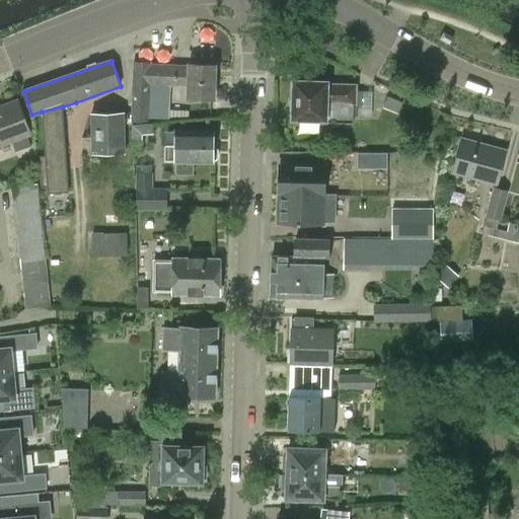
[(190,66),(190,69),(151,68),(151,64),(134,64),(132,122),(149,123),(150,82),(189,83),(189,96),(214,97),(215,67),(190,66)]
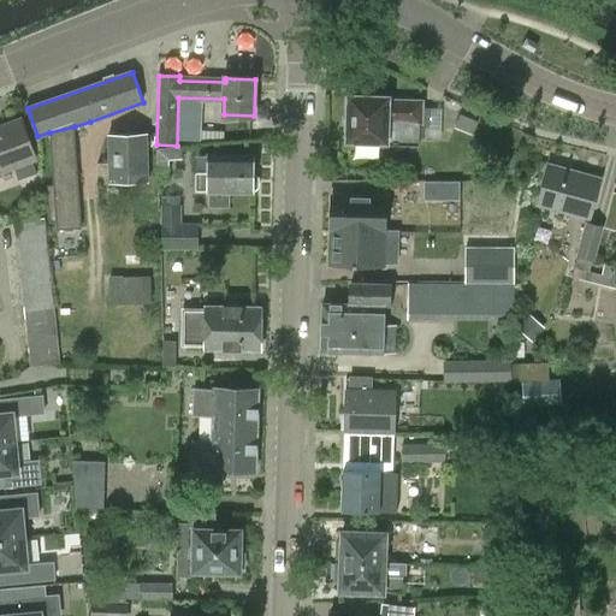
[(385,146),(420,147),(421,125),(424,125),(425,101),(389,101),(388,99),(350,98),(349,141),(385,142),(385,146)]
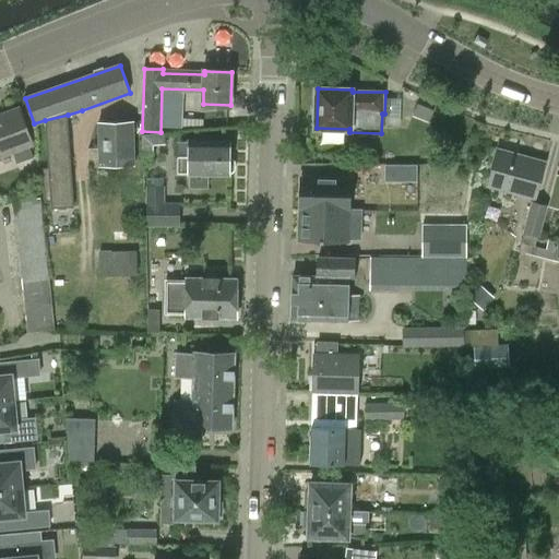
[(19,108),(0,115),(0,131),(9,155),(33,146),(19,108)]
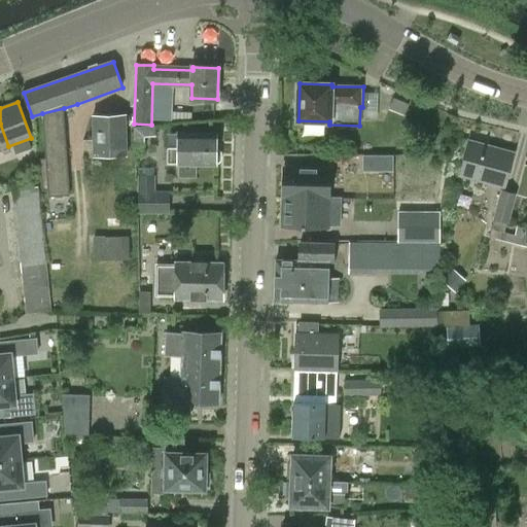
[(71,197),(64,108),(42,113),(46,160),(40,161),(42,192),(48,192),(49,199),(71,197)]
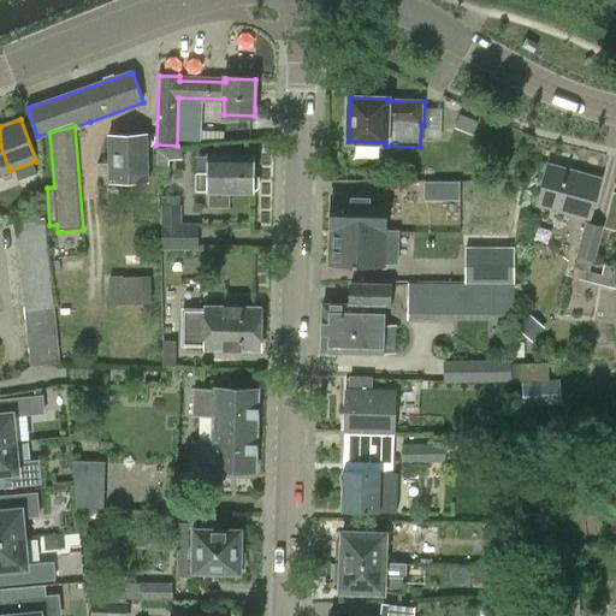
[(107,185),(148,183),(147,137),(106,140),(107,166),(95,166),(96,177),(107,177),(107,185)]
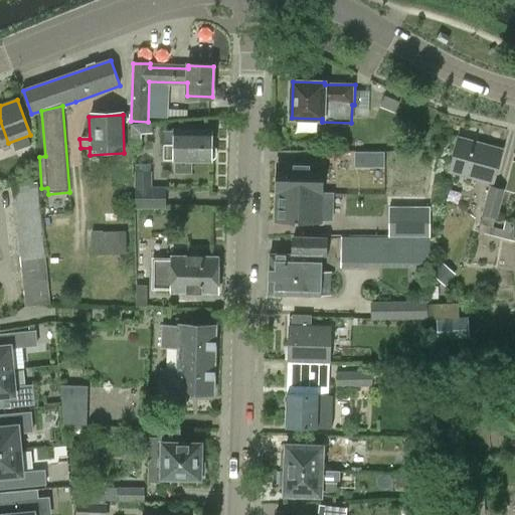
[(152,134),(152,123),(131,123),(131,141),(141,141),(141,134),(152,134)]
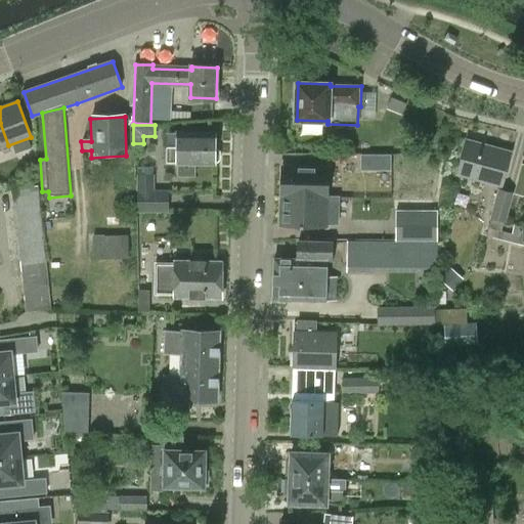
[(176,163),(215,165),(220,160),(220,148),(216,142),(216,134),(177,132),(177,135),(166,134),(165,145),(166,145),(166,162),(176,162),(176,163)]
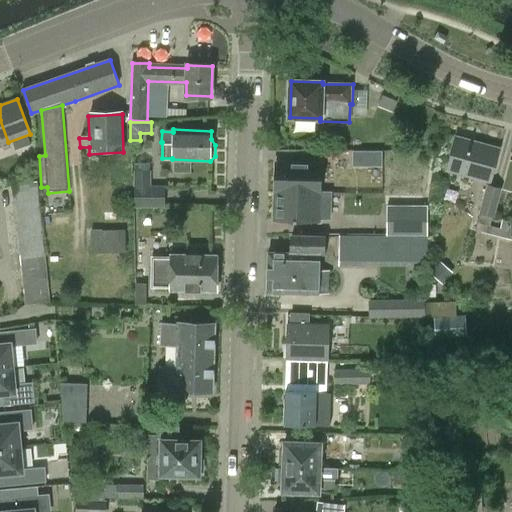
[(490,181),(499,149),(457,137),(448,169),(490,181)]
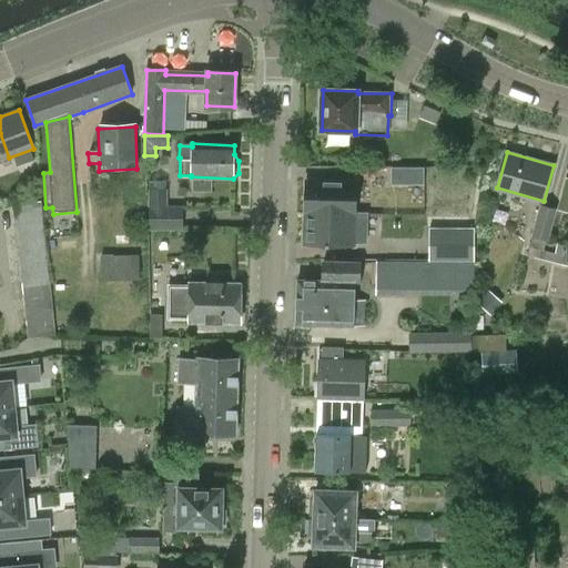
[(392,184),(423,184),(423,170),(392,170),(392,184)]
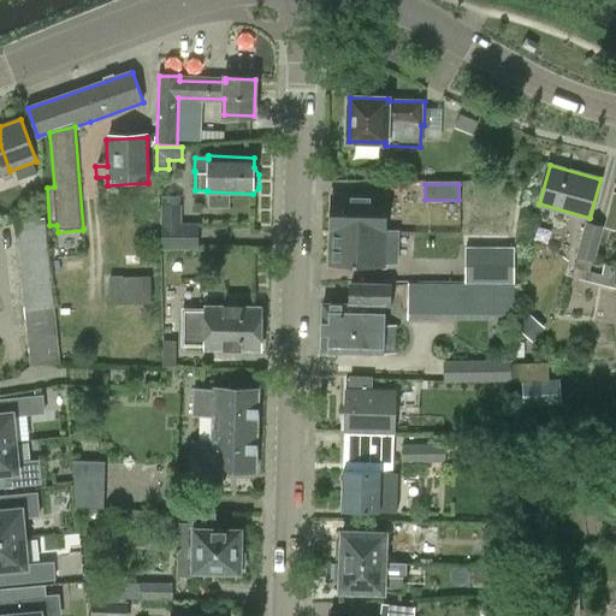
[(331,195),(330,230),(385,232),(385,231),(386,197),(363,196),(363,200),(356,200),(356,196),(331,195)]
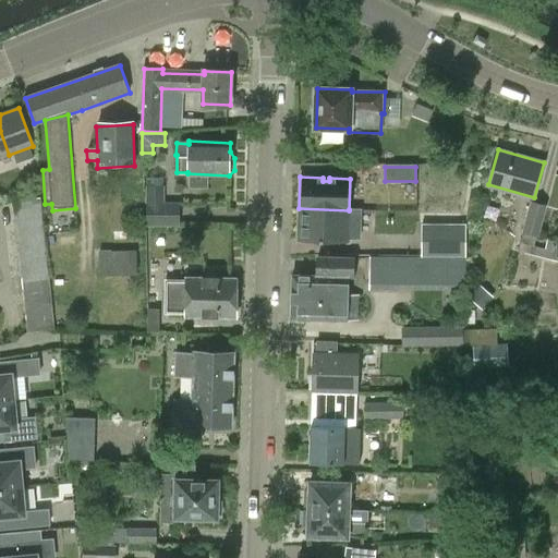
[(164,186),(147,186),(146,227),(180,228),(180,203),(164,203),(164,186)]
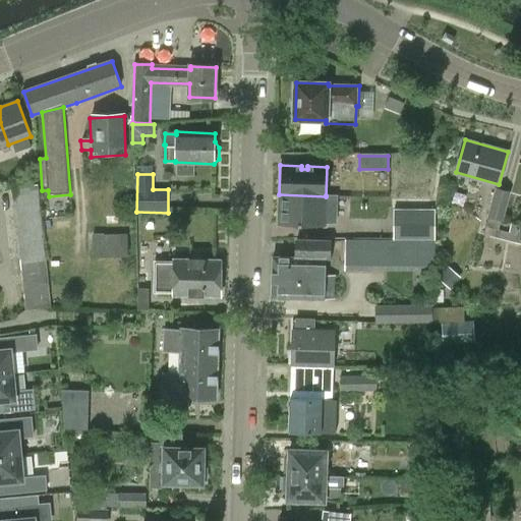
[(38,185),(31,185),(12,187),(25,310),(52,308),(38,185)]
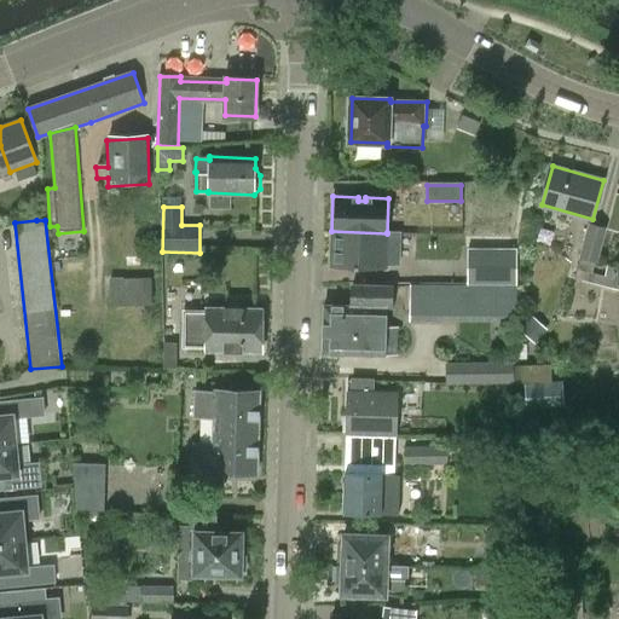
[(597,264),(607,229),(589,223),(579,258),(597,264)]
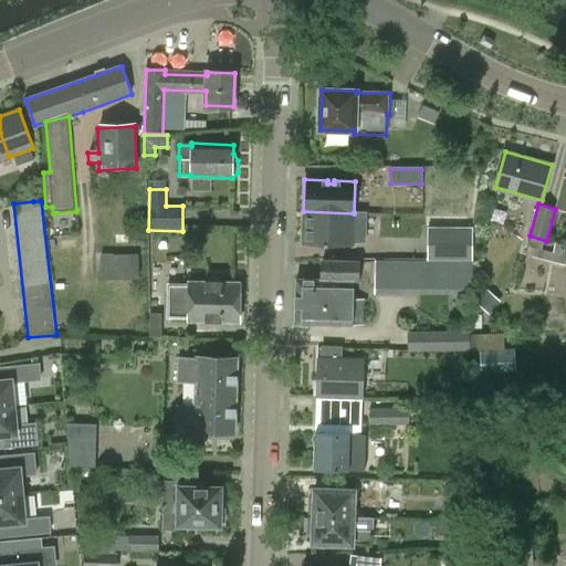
[(366,212),(354,212),(354,213),(303,211),(302,243),(324,244),(324,245),(327,245),(327,241),(333,241),(333,244),(353,245),(354,237),(365,238),(366,212)]
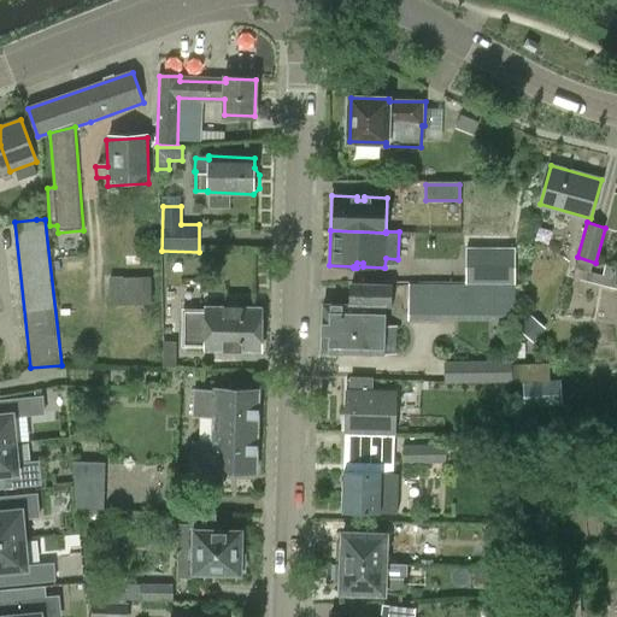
[(466,283),(493,283),(515,283),(515,252),(466,252),(466,258),(466,283)]
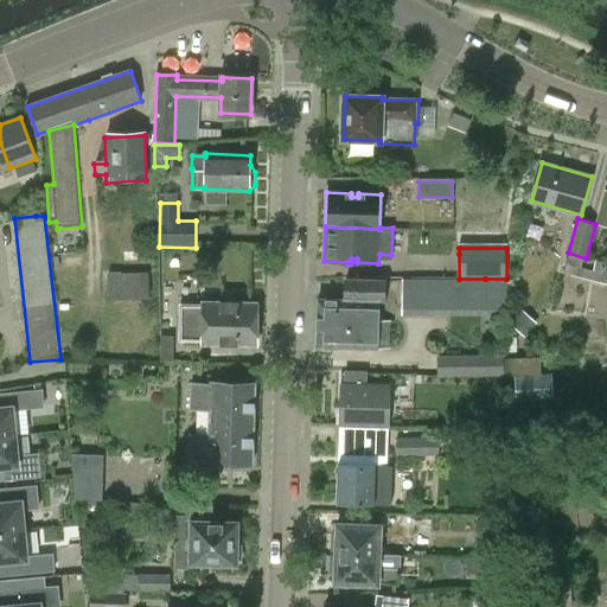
[(108,273),(108,299),(151,298),(149,273),(108,273)]
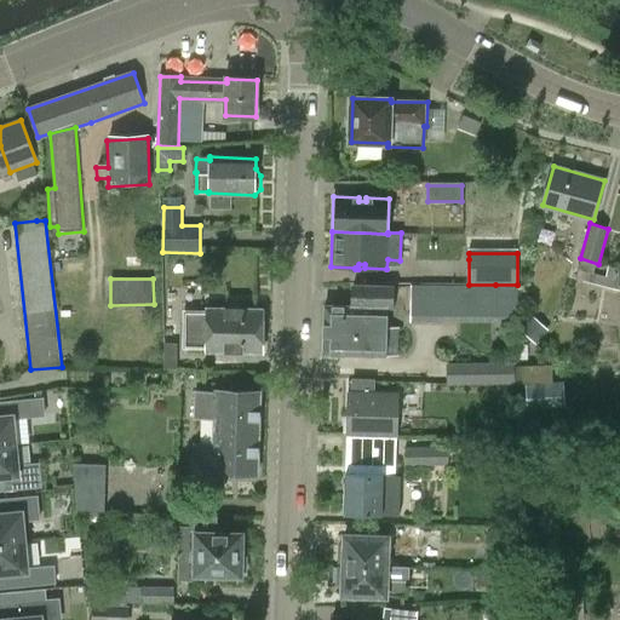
[(355,287),(354,308),(326,308),(325,355),(386,357),(386,356),(397,356),(399,328),(386,328),(388,309),(394,310),(395,288),(355,287)]
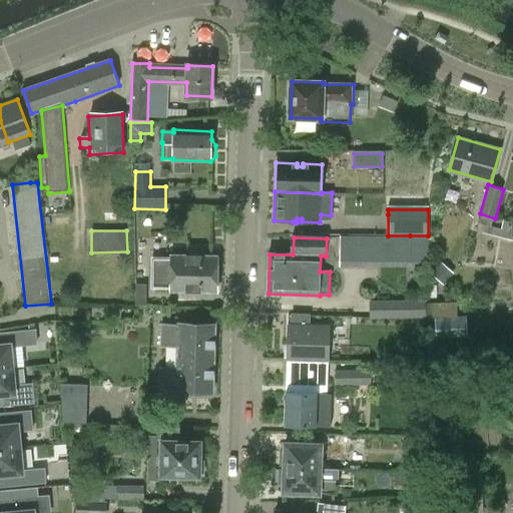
[(217,294),(218,258),(171,255),(171,259),(152,259),(151,289),(170,289),(170,292),(217,294)]
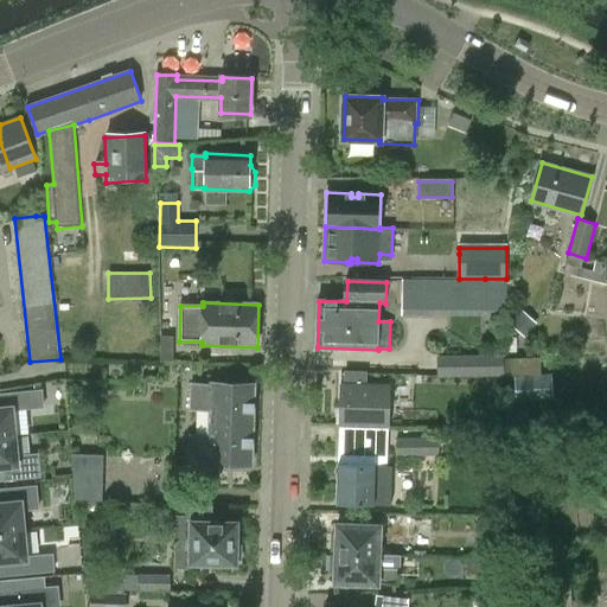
[(439,353),(439,374),(503,374),(503,353),(439,353)]
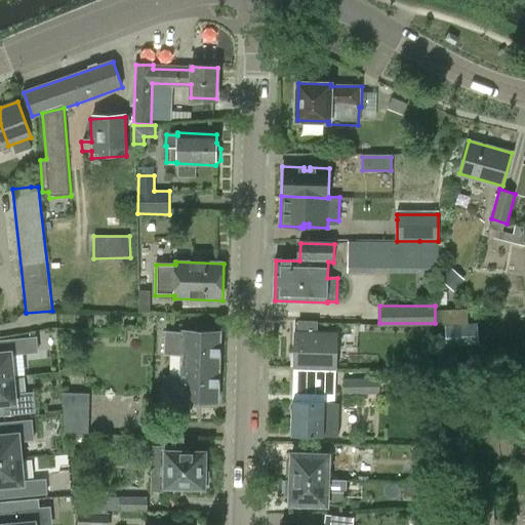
[(442,324),(469,323),(468,310),(441,311),(442,324)]
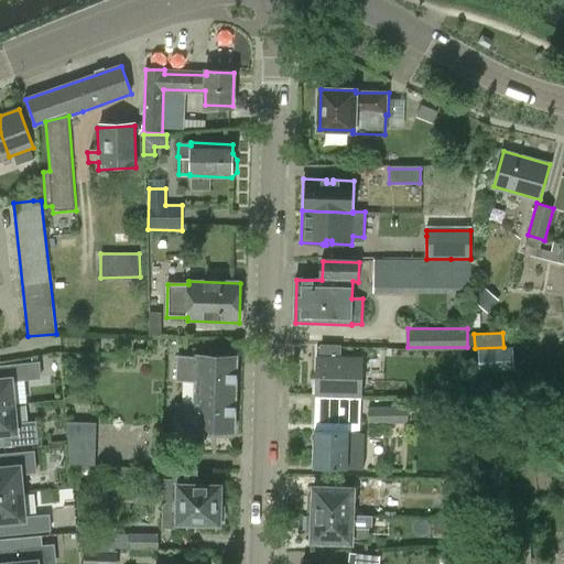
[(479,371),(513,369),(512,348),(478,350),(479,371)]
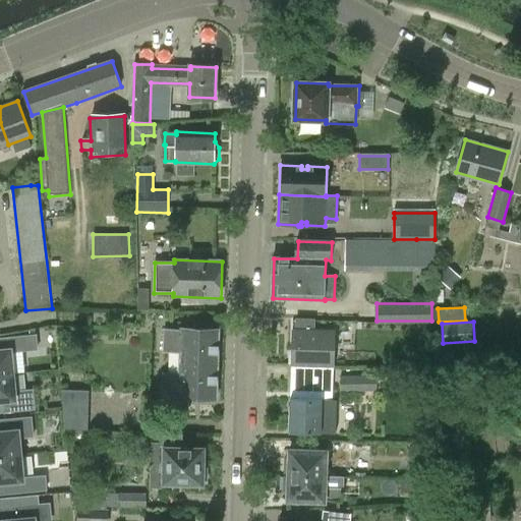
[(216,399),(219,330),(165,329),(164,352),(180,352),(180,374),(163,374),(163,398),(216,399)]
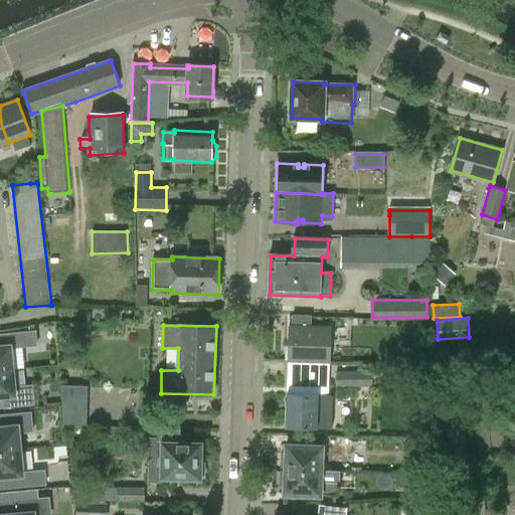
[(289,361),(293,361),(331,362),(332,327),(290,326),(289,361)]
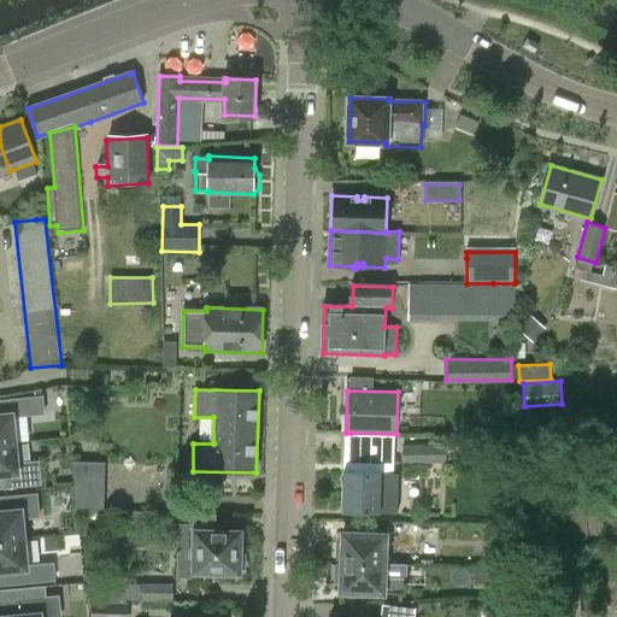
[(0,446),(15,445),(12,418),(30,416),(28,400),(0,403),(0,446)]
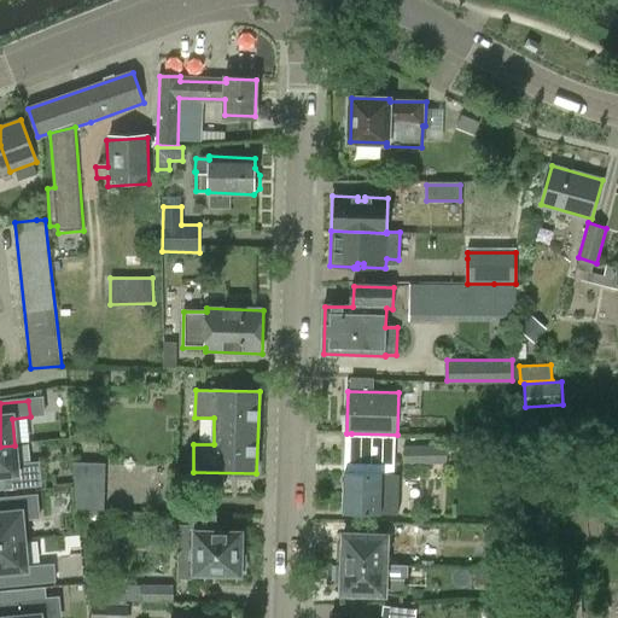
[(396,464),(397,435),(351,433),(350,464),(375,464),(375,462),(396,464)]
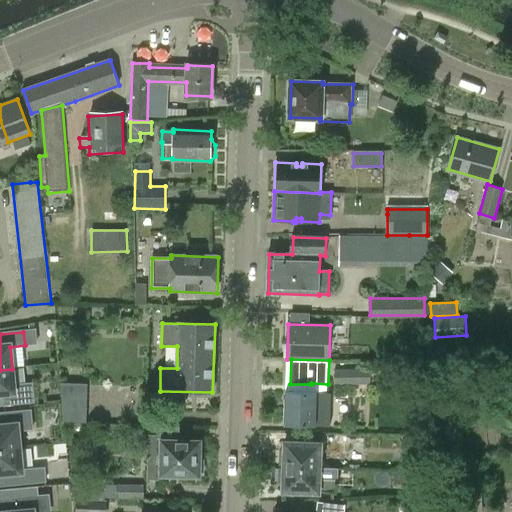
[(12,369),(0,370),(0,394),(3,394),(4,406),(34,403),(32,384),(14,386),(12,369)]
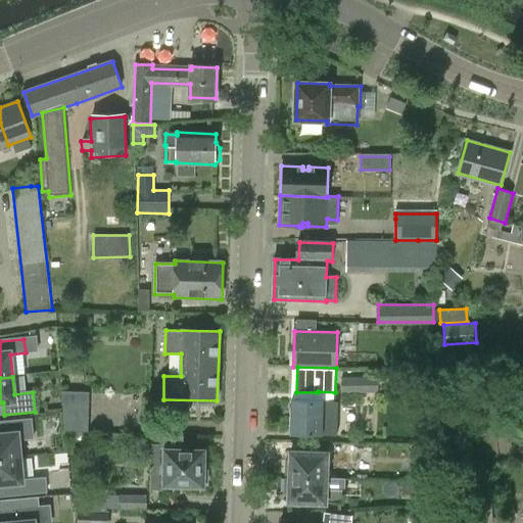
[(342,396),(379,395),(378,378),(341,379),(342,396)]
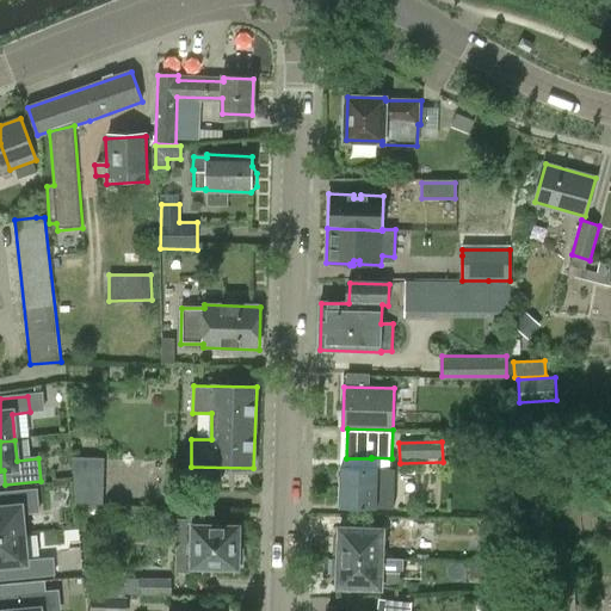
[(76,504),(103,505),(104,458),(72,456),(76,504)]
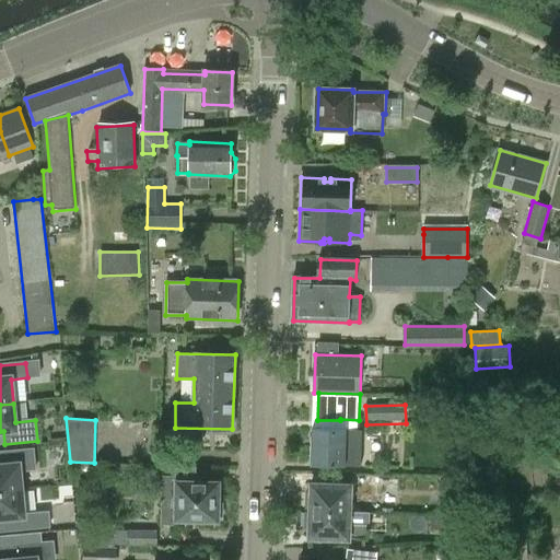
[(340,420),(317,420),(317,429),(313,429),(312,464),(361,465),(362,431),(359,431),(359,420),(340,419),(340,420)]
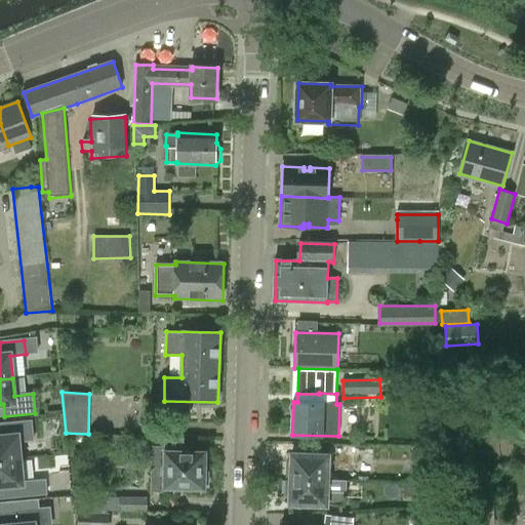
[(0,461),(21,460),(18,442),(34,441),(32,421),(5,425),(6,436),(0,437),(0,461)]
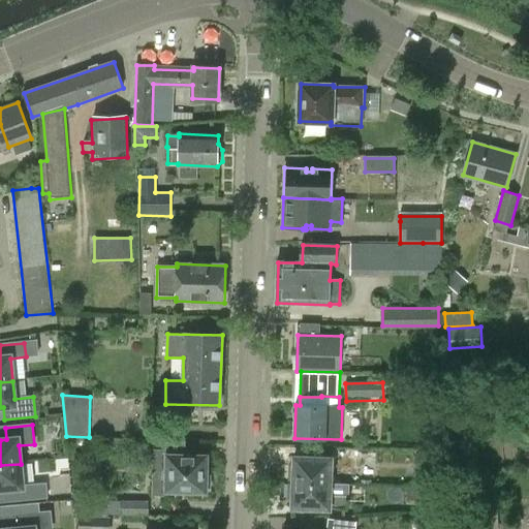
[(168,442),(168,453),(154,453),(154,496),(167,496),(167,492),(206,492),(206,491),(211,491),(211,474),(206,473),(206,458),(185,457),(185,442),(168,442)]
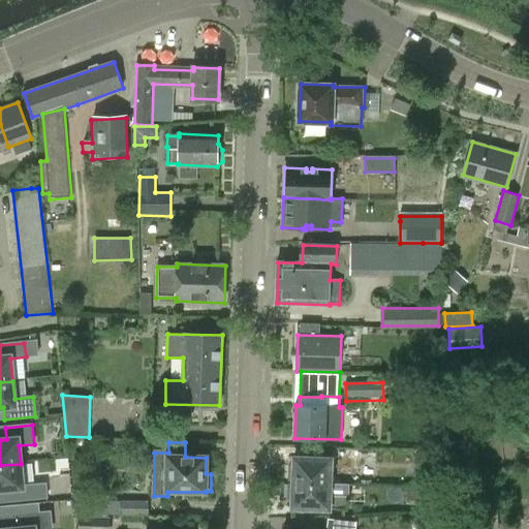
[(294,457),(293,483),(330,484),(331,472),(348,473),(348,461),(331,460),(331,459),(294,457)]
